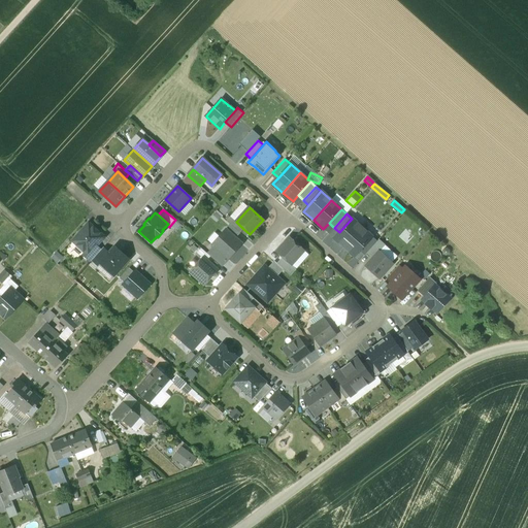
[(236,222),(230,217),(226,221),(230,225),(240,233),(243,229),(236,222)]
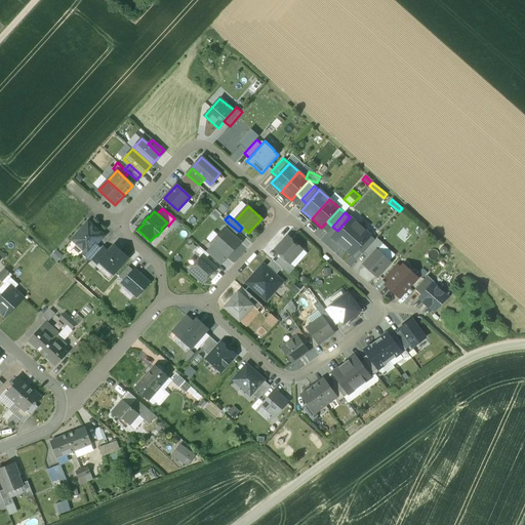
[(337,231),(332,237),(341,246),(360,227),(350,217),(337,231)]
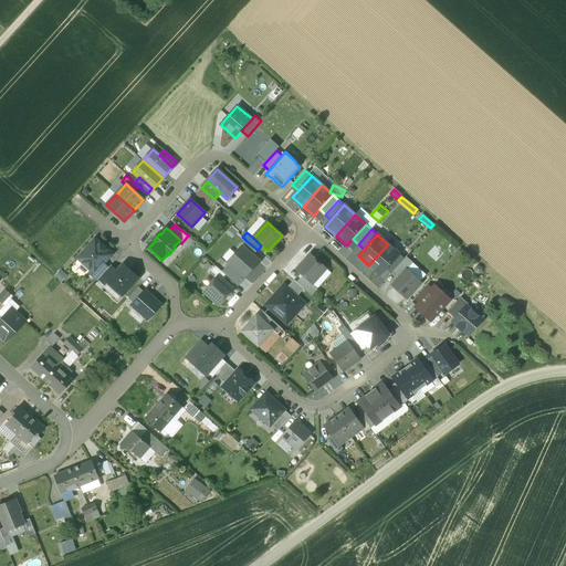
[(95,240),(77,259),(91,270),(94,273),(103,263),(112,254),(95,240)]
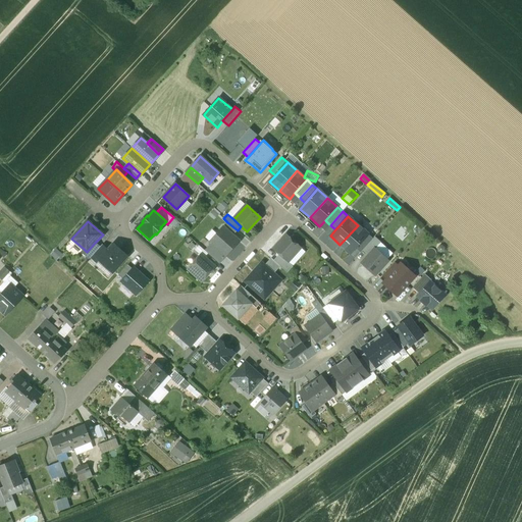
[(238,230),(227,222),(223,227),(232,236),(238,230)]
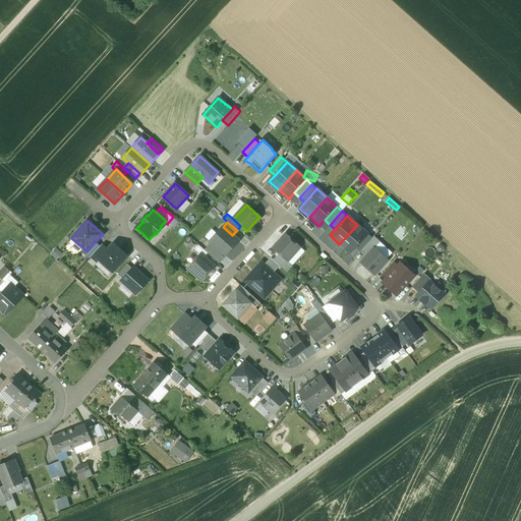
[(357,225),(339,244),(349,253),(355,246),(367,233),(357,225)]
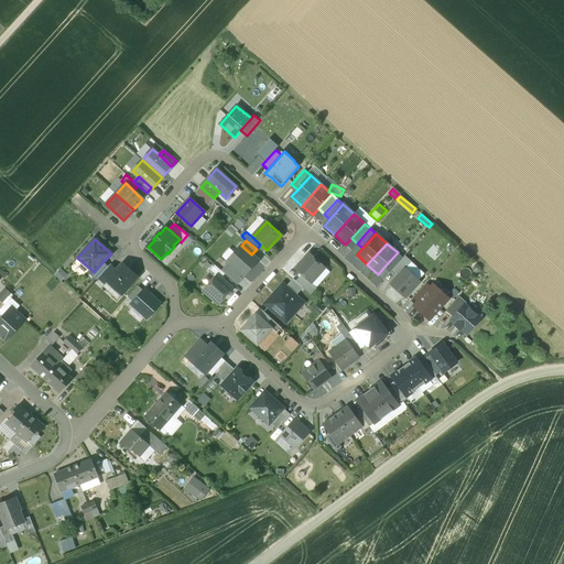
[(241,246),(227,261),(228,263),(243,277),(258,260),(251,255),(241,246)]
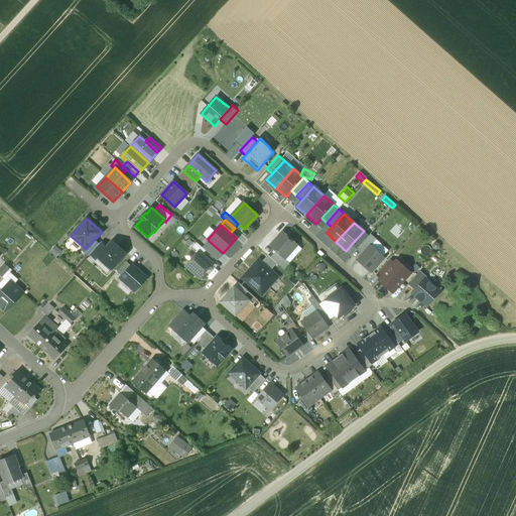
[(364,231),(352,244),(357,249),(358,248),(369,236),(364,231)]
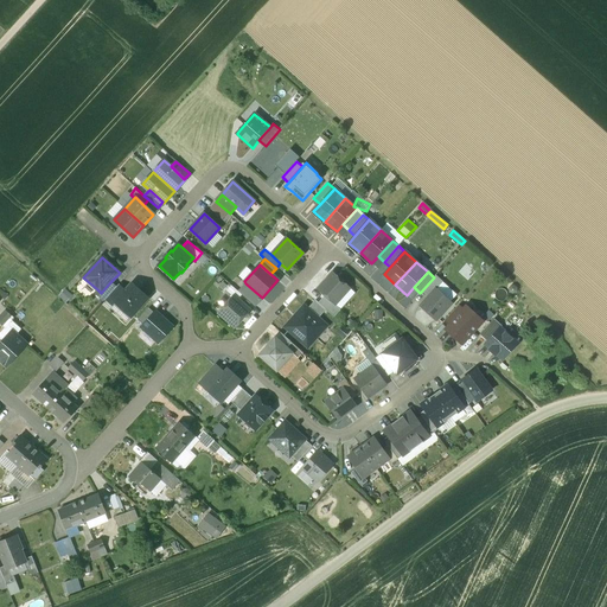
[(333,274),(318,291),(325,296),(334,304),(349,287),(333,274)]
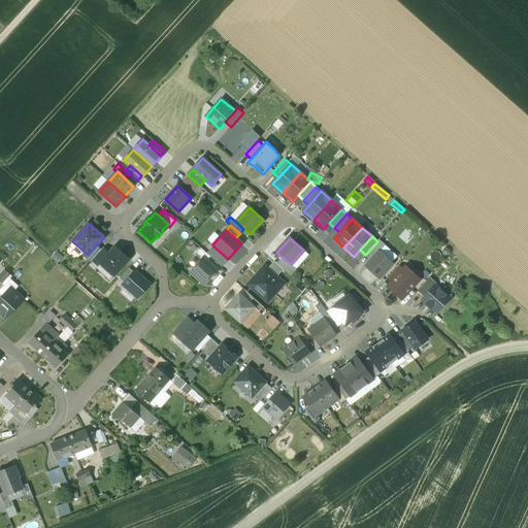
[(377,241),(366,254),(373,259),(380,252),(384,248),(377,241)]
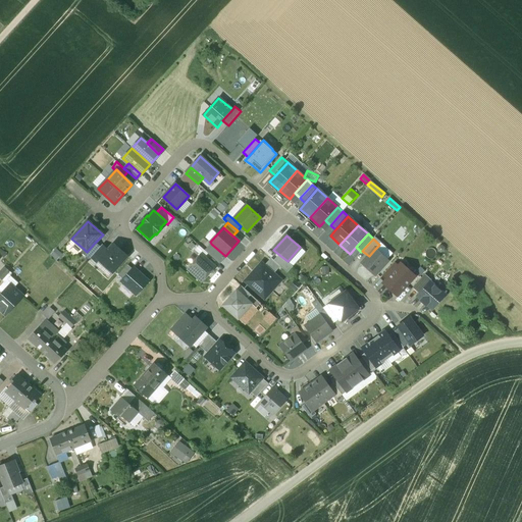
[(95,243),(87,252),(84,249),(82,251),(90,259),(91,258),(100,247),(95,243)]
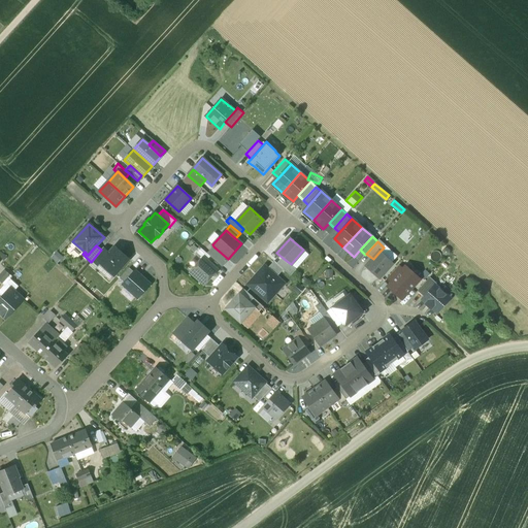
[(109,253),(100,263),(101,264),(114,275),(128,259),(114,246),(109,253)]
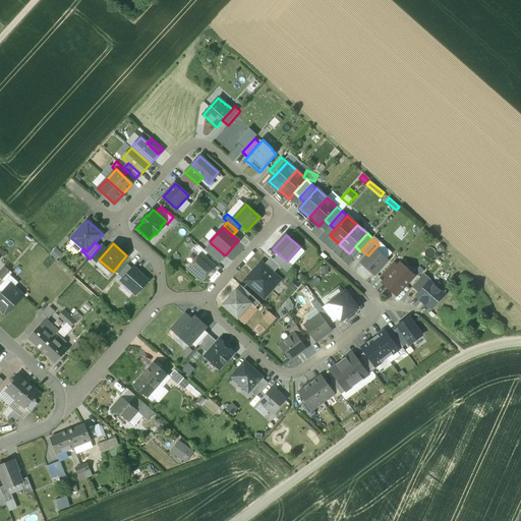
[(225,255),(211,243),(205,250),(208,253),(218,263),(225,255)]
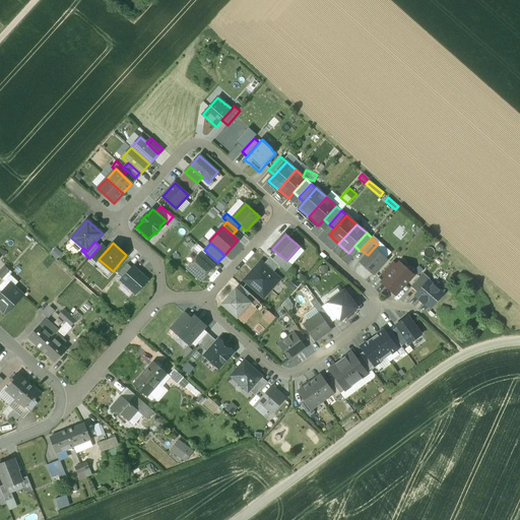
[(100,246),(90,257),(96,262),(100,260),(99,259),(108,249),(102,244),(100,246)]
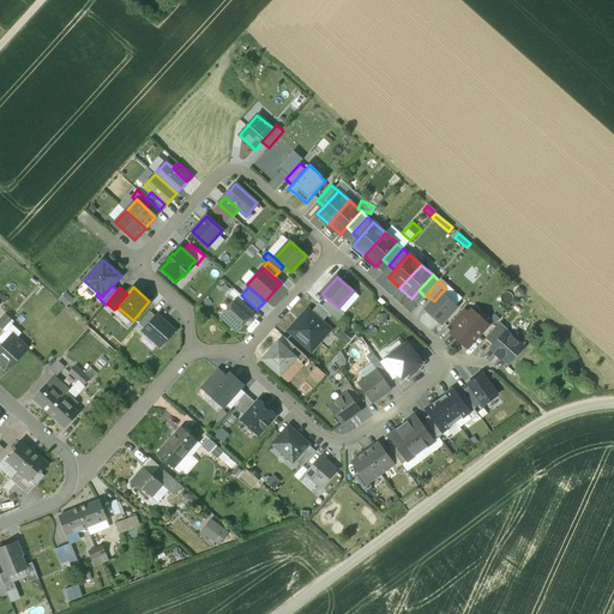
[(241,295),(234,289),(229,294),(235,300),(240,304),(245,299),(241,295)]
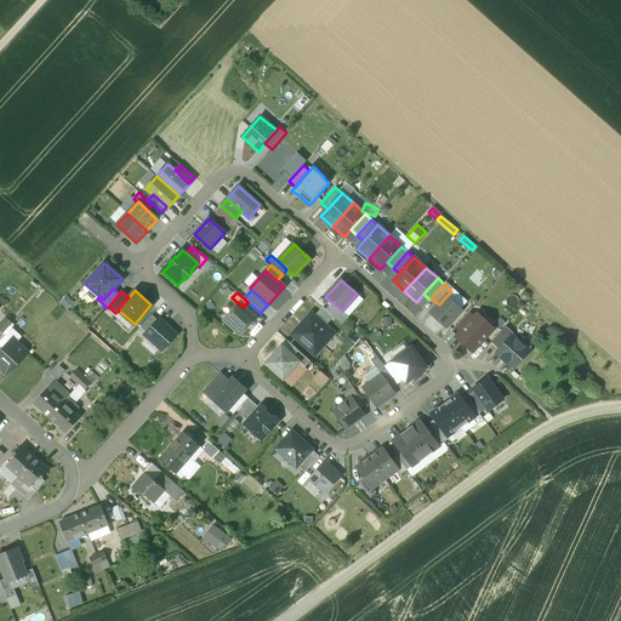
[(431,314),(445,328),(462,309),(446,296),(439,305),(431,314)]
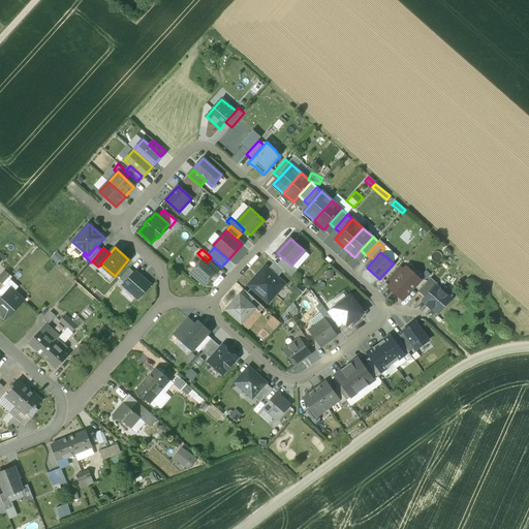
[(203,258),(190,272),(206,285),(217,272),(207,261),(203,258)]
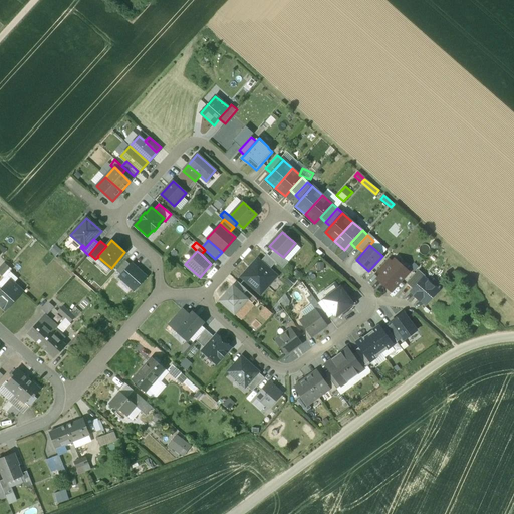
[(283,257),(275,251),(270,257),(283,268),(288,263),(283,257)]
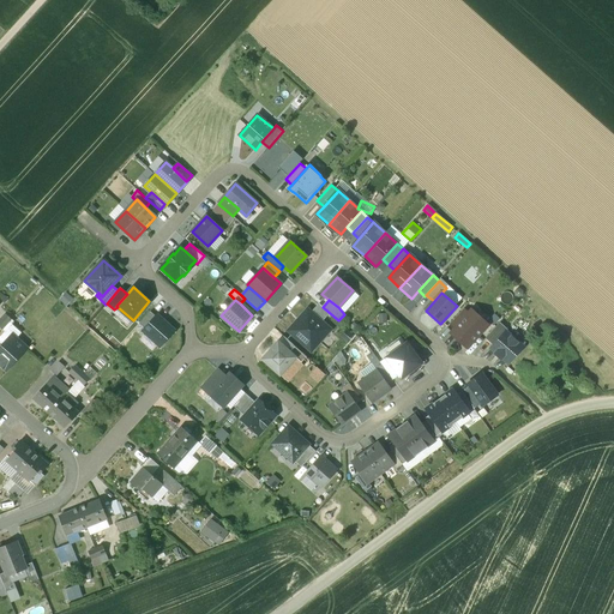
[(319,304),(311,312),(321,321),(330,313),(329,313),(321,307),(321,306),(319,304)]
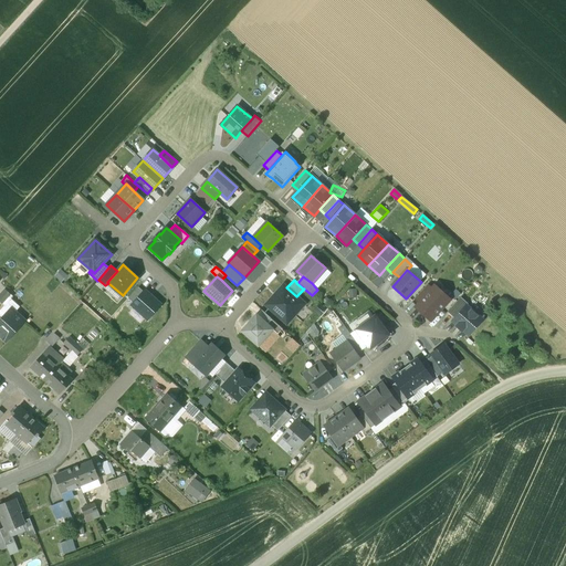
[(428,284),(415,300),(419,304),(432,289),(428,284)]
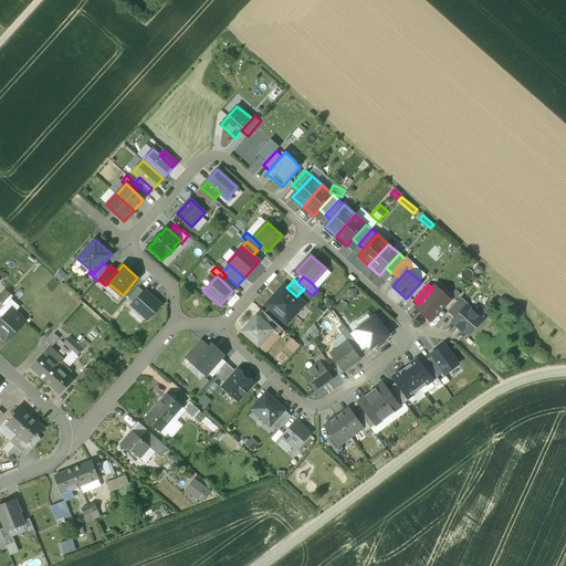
[(286,287),(283,285),(265,305),(286,324),(304,304),(286,287)]
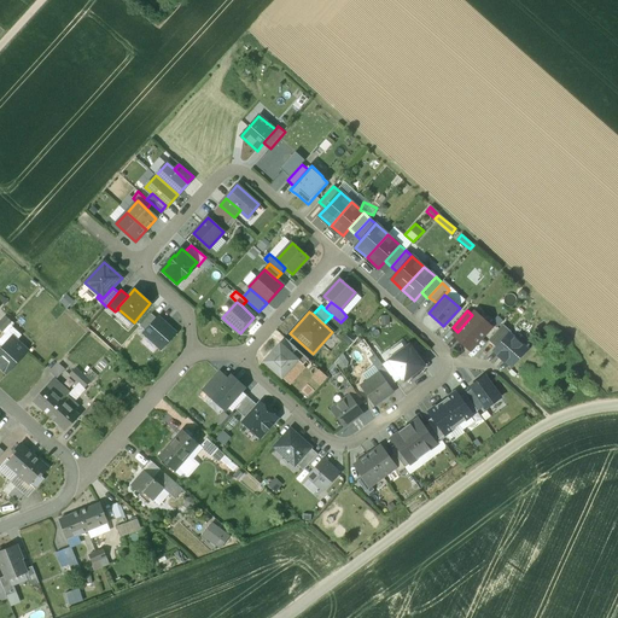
[(458,332),(454,336),(470,350),(491,327),(474,313),(458,332)]
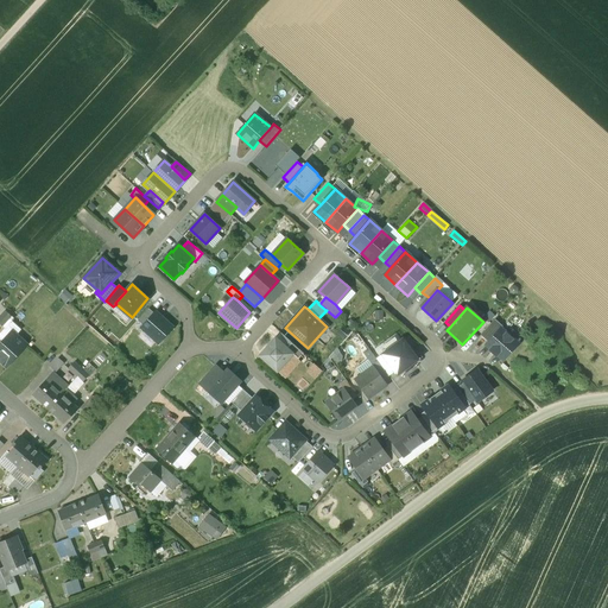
[(138,321),(144,325),(154,314),(149,309),(138,321)]
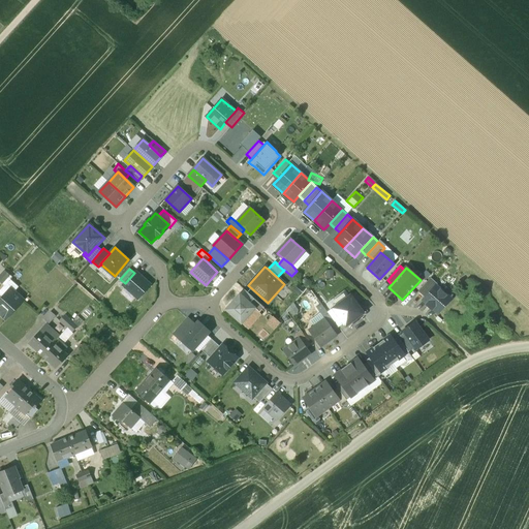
[(4,271),(0,276),(0,282),(3,285),(10,277),(4,271)]
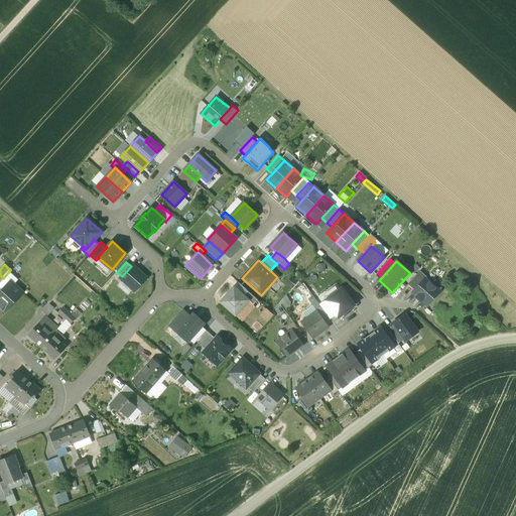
[(120,279),(134,291),(146,278),(132,265),(131,266),(122,276),(120,279)]
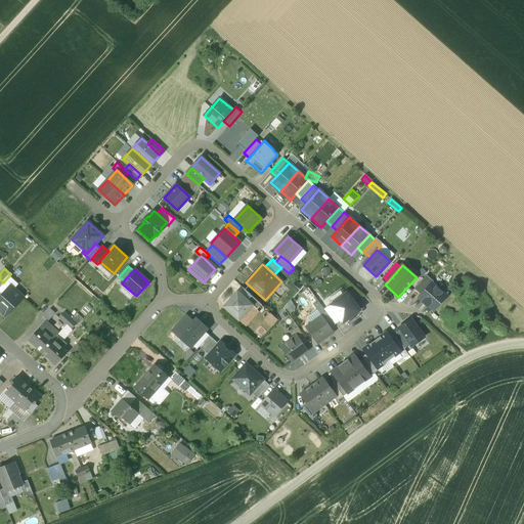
[(426,275),(413,289),(421,295),(431,284),(433,281),(426,275)]
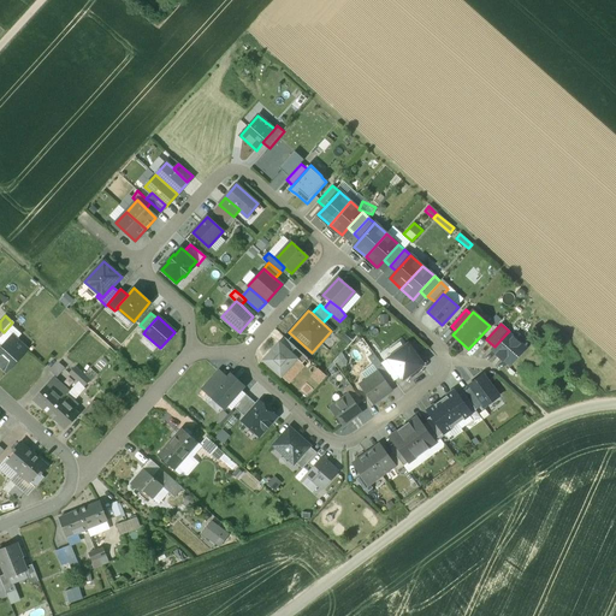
[(22,335),(12,325),(0,338),(0,343),(3,347),(12,336),(17,339),(22,335)]
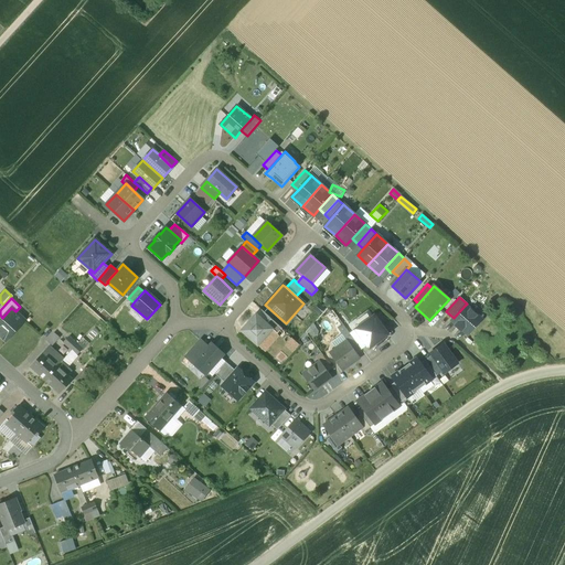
[(481,320),(465,306),(454,318),(451,320),(456,324),(455,326),(461,331),(462,330),(468,334),(481,320)]
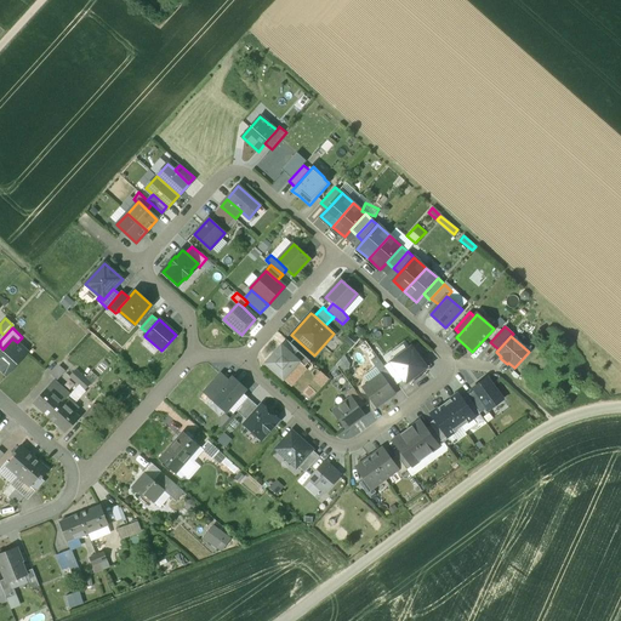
[(3,349),(0,351),(0,369),(7,376),(28,353),(17,342),(12,339),(3,349)]
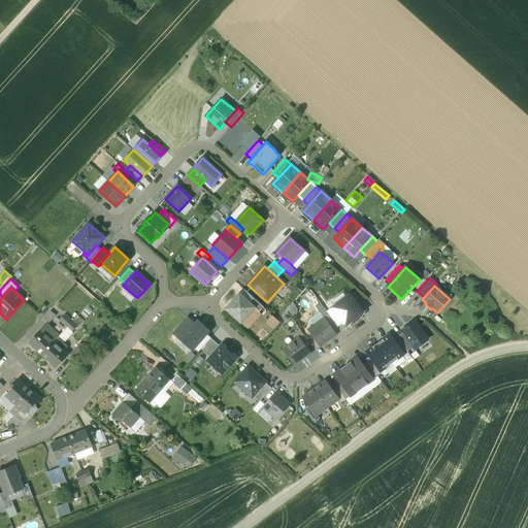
[(248,301),(239,294),(226,309),(240,323),(254,307),(248,301)]
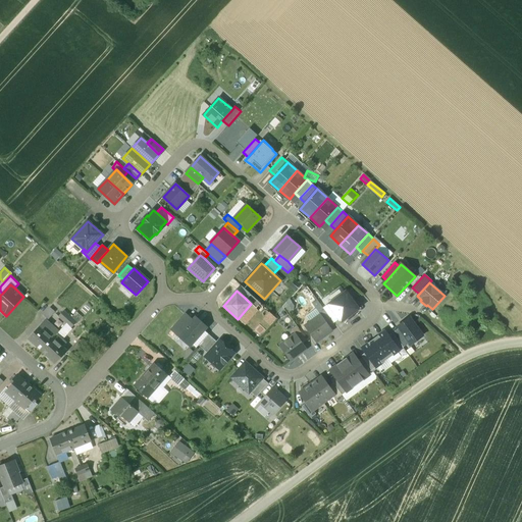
[(346,292),(328,304),(338,318),(341,321),(358,309),(346,292)]
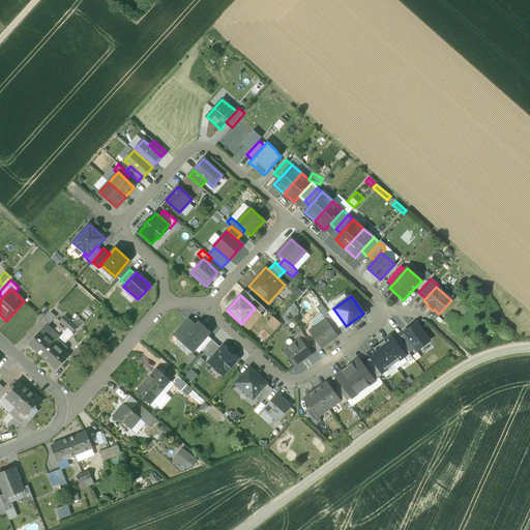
[(264,308),(253,298),(248,302),(255,308),(260,313),(264,308)]
